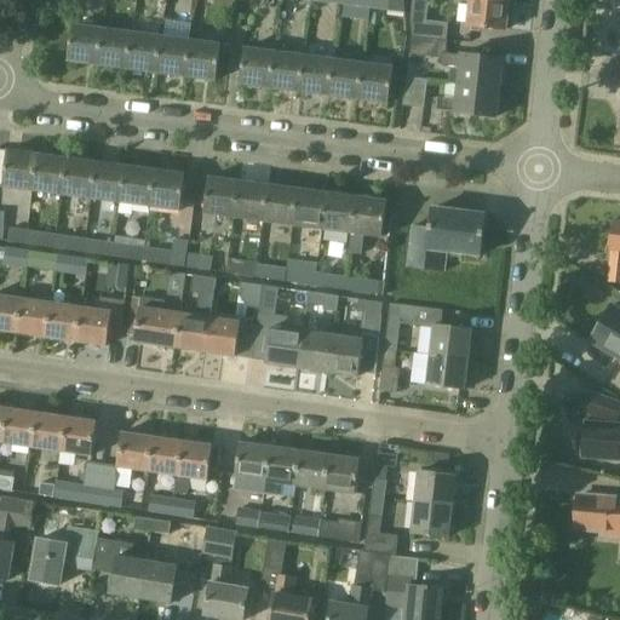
[(389,12),(390,0),(372,0),(372,10),(389,12)]
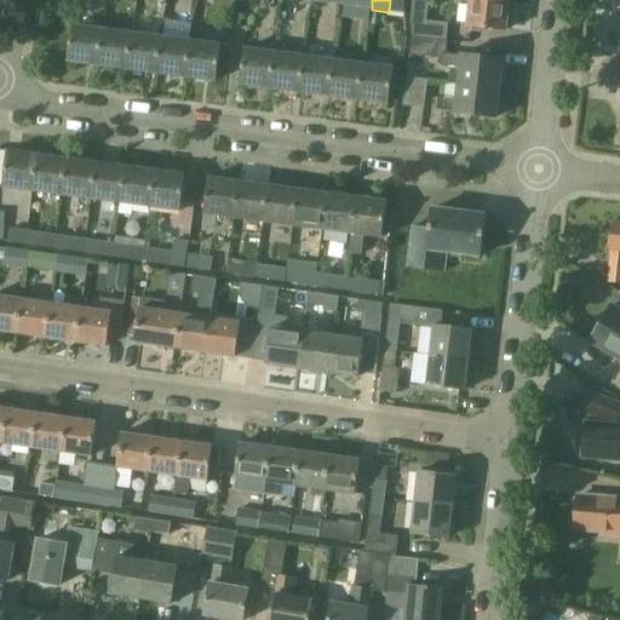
[(413,39),(440,41),(447,42),(449,24),(428,21),(429,0),(413,0),(411,18),(413,36),(413,39)]
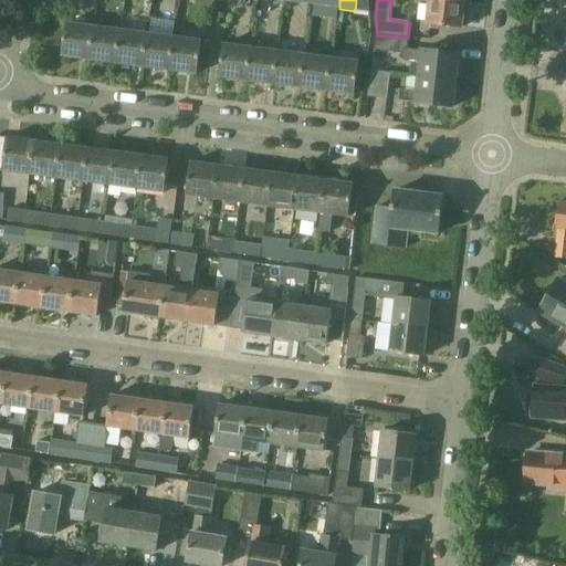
[(462,28),(465,0),(430,0),(428,23),(462,28)]
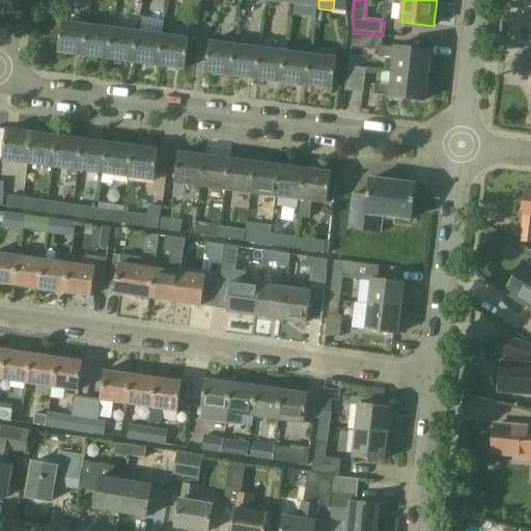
[(84,56),(88,26),(62,22),(58,53),(84,56)]
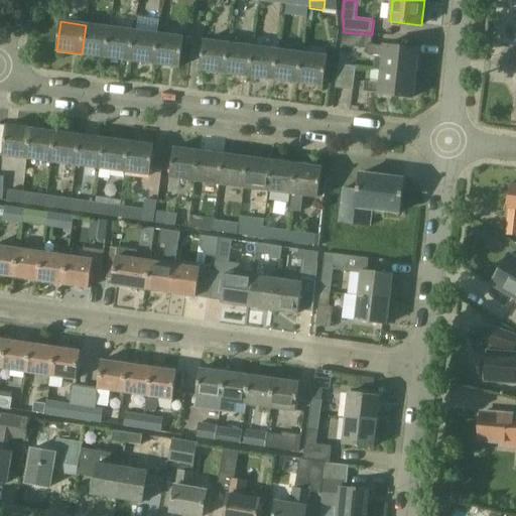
[(82,54),(107,57),(111,28),(86,25),(82,54)]
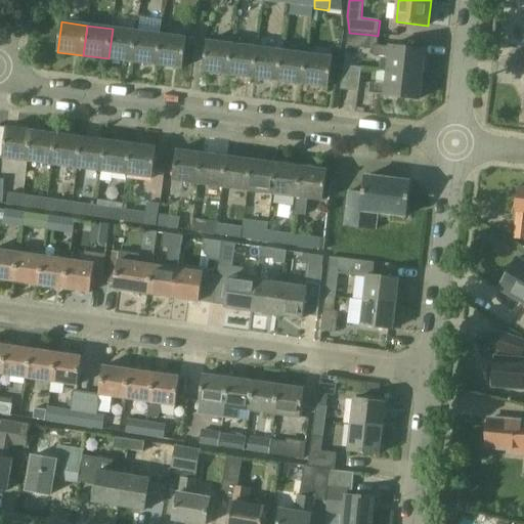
[(113,29),(108,58),(133,62),(137,32),(113,29)]
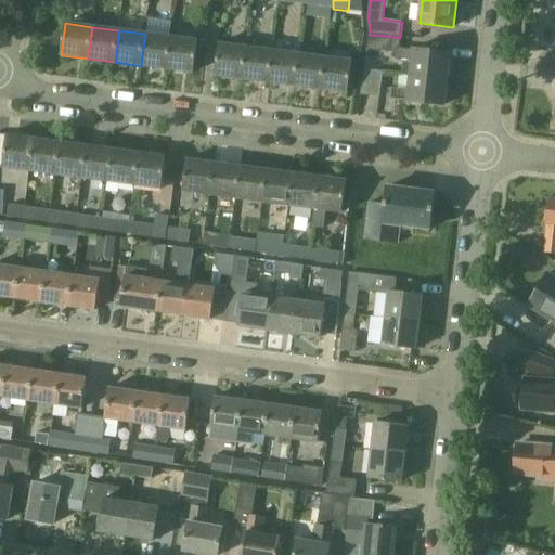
[(141,66),(167,69),(171,37),(145,34),(141,66)]
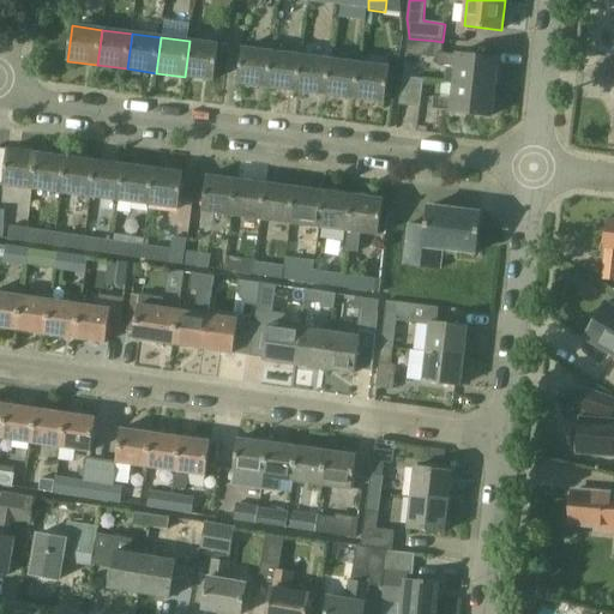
[(434,58),(435,41),(409,38),(407,55),(434,58)]
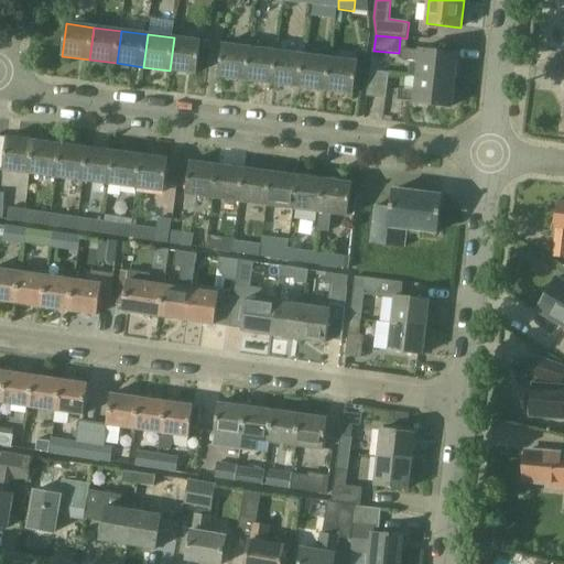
[(174,38),(170,71),(197,74),(202,42),(174,38)]
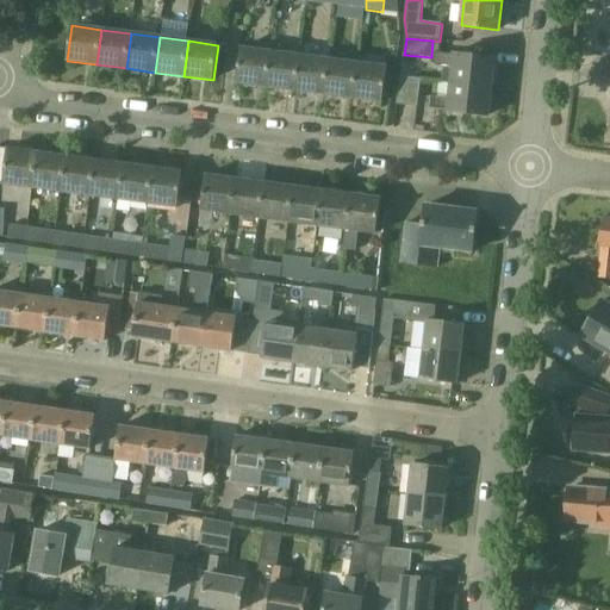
[(330,60),(331,47),(303,43),(300,56),(296,91),(325,94),(330,60)]
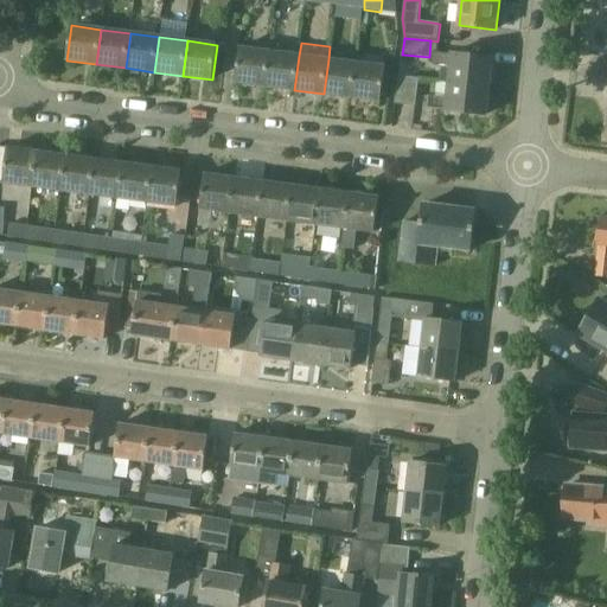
[(266,87),(270,52),(241,49),(236,82),(266,87)]
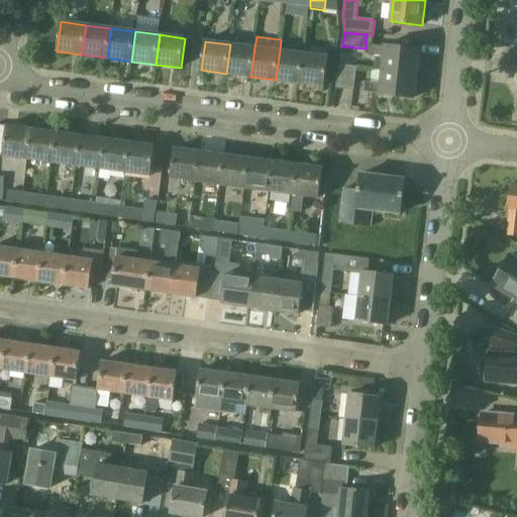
[(226,74),(250,77),(254,47),(230,44),(226,74)]
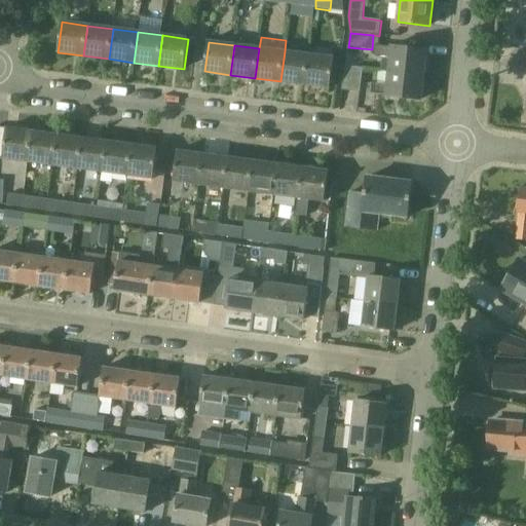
[(390,58),(389,71),(424,75),(427,51),(391,47),(375,45),(374,55),(390,58)]
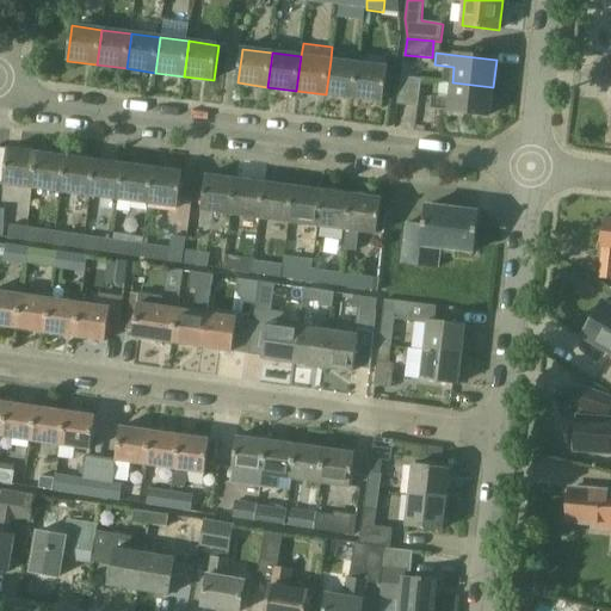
[(326,94),(355,98),(358,63),(331,60),(326,94)]
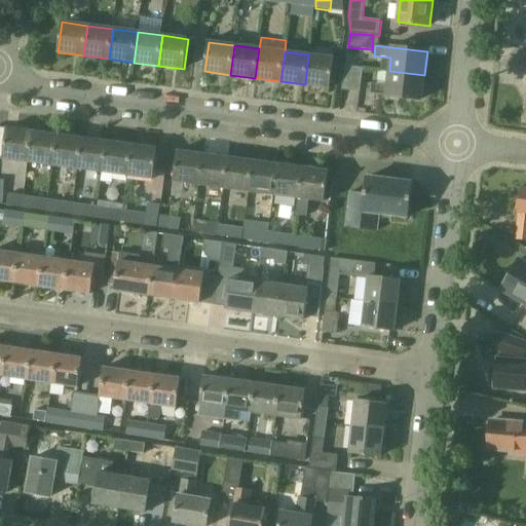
[(308,54),(305,84),(331,87),(334,59),(308,54)]
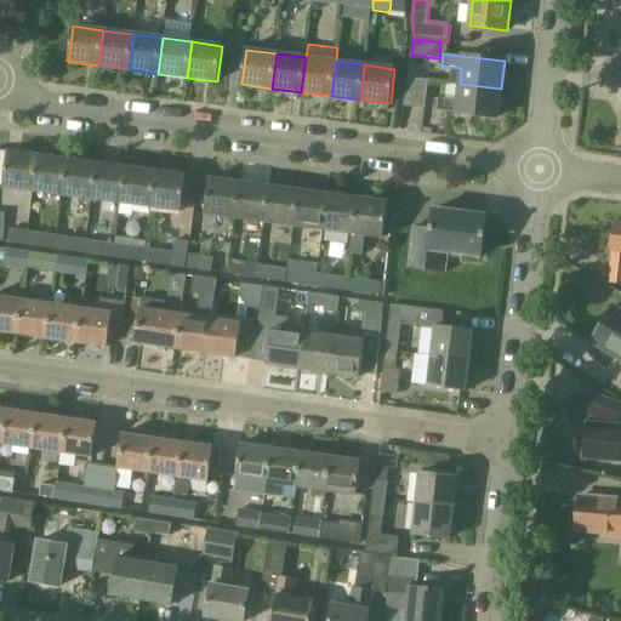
[(404,107),(426,109),(429,80),(408,78),(404,107)]
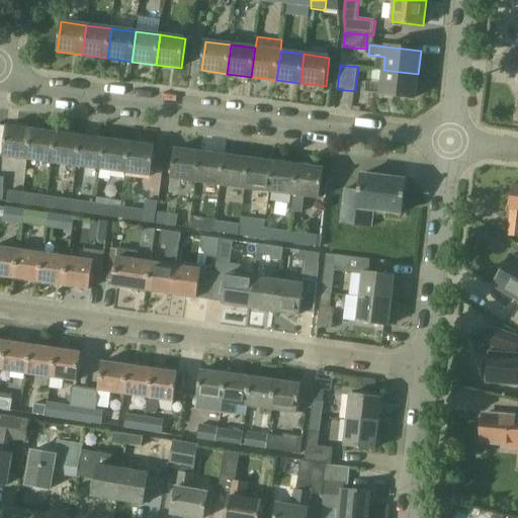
[(416,98),(418,74),(383,70),(381,84),(365,82),(364,92),(380,94),(416,98)]
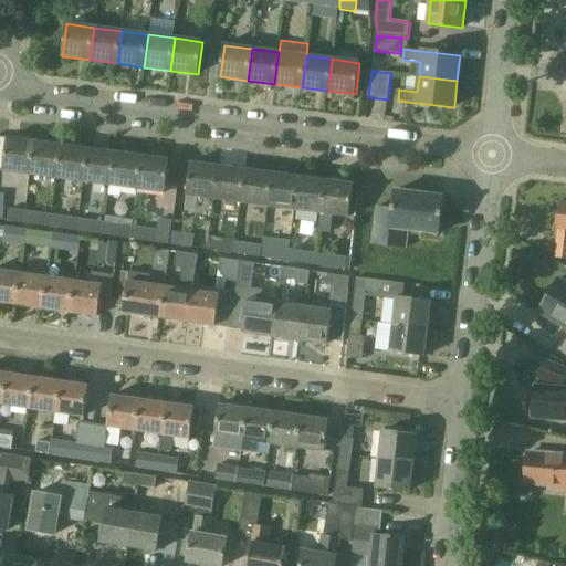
[(3,171),(31,175),(35,143),(8,138),(3,171)]
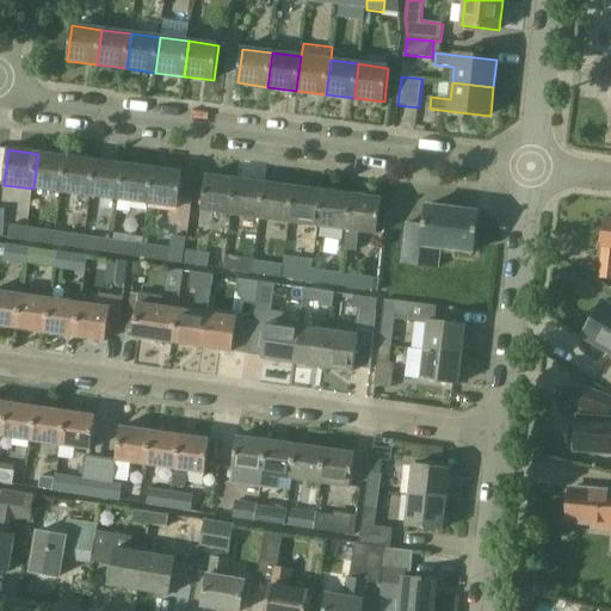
[(67,158),(38,154),(34,189),(62,192),(67,158)]
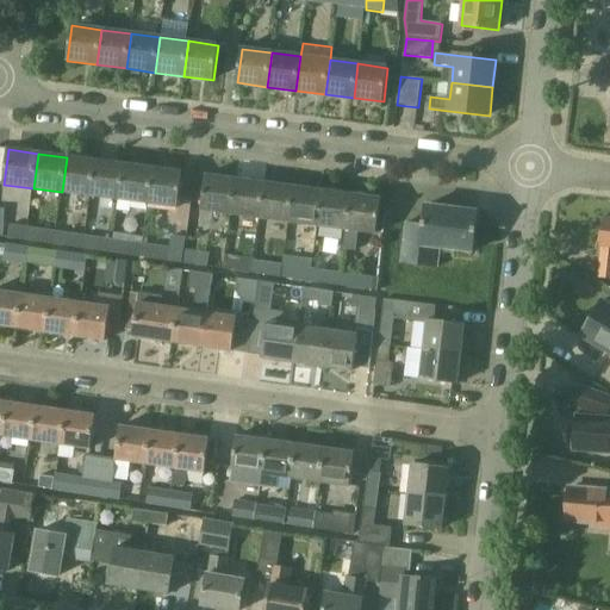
[(67,157),(62,192),(91,195),(95,161),(67,157)]
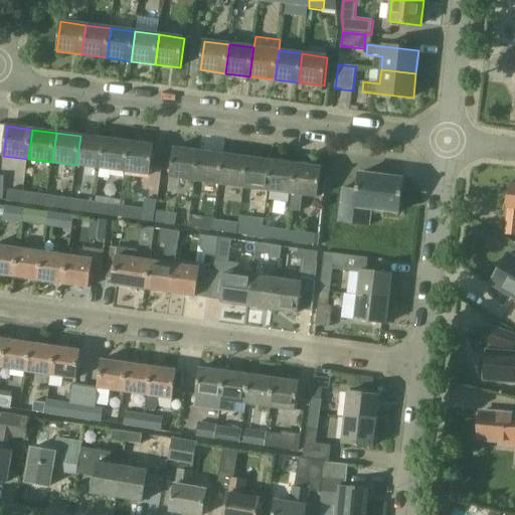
[(106,139),(80,136),(76,165),(102,168),(106,139)]
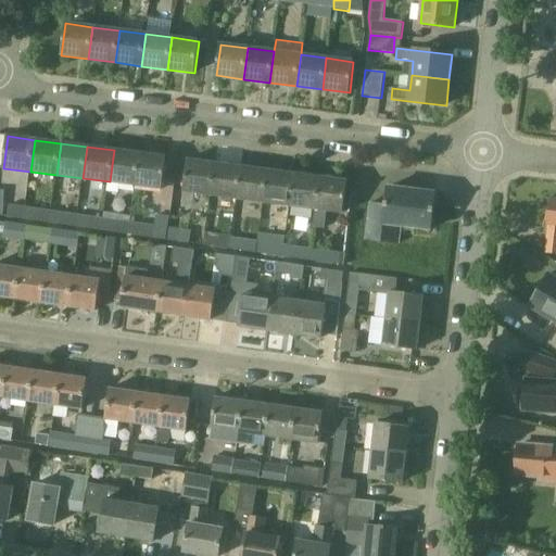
[(136,186),(140,153),(114,150),(110,181),(109,192),(119,194),(122,184),(136,186)]
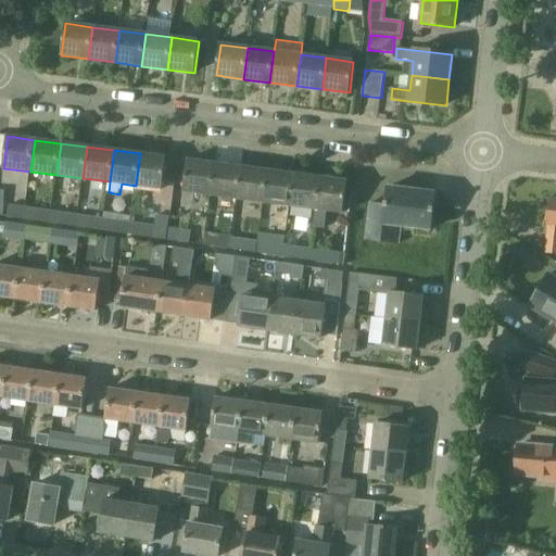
[(167,158),(140,153),(136,186),(137,186),(136,196),(147,198),(148,187),(163,189),(167,158)]
